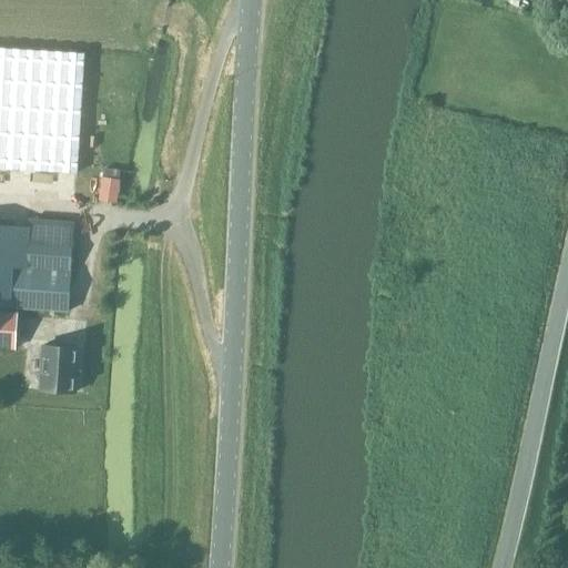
[(0,48),(0,168),(77,173),(83,53),(0,48)]
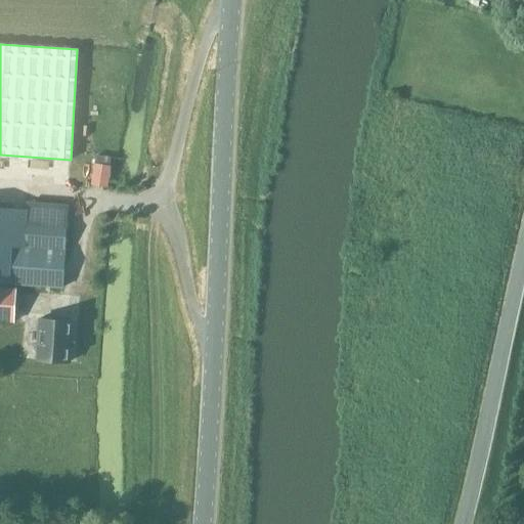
[(112,159),(97,156),(93,179),(108,182),(112,159)]
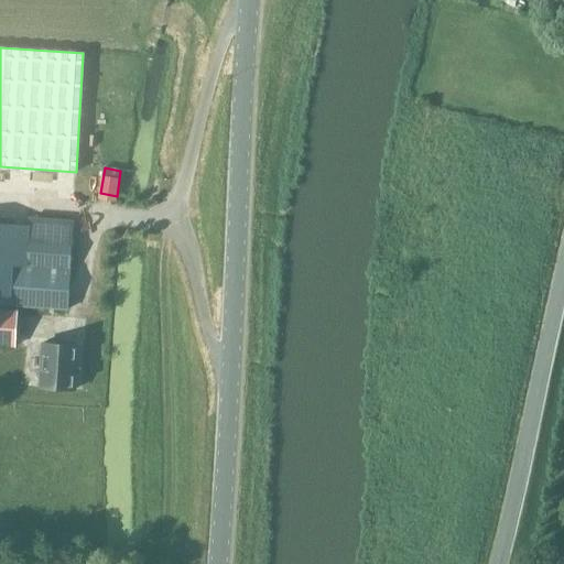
[(0,223),(0,305),(23,307),(68,310),(74,218),(30,215),(29,225),(0,223)]
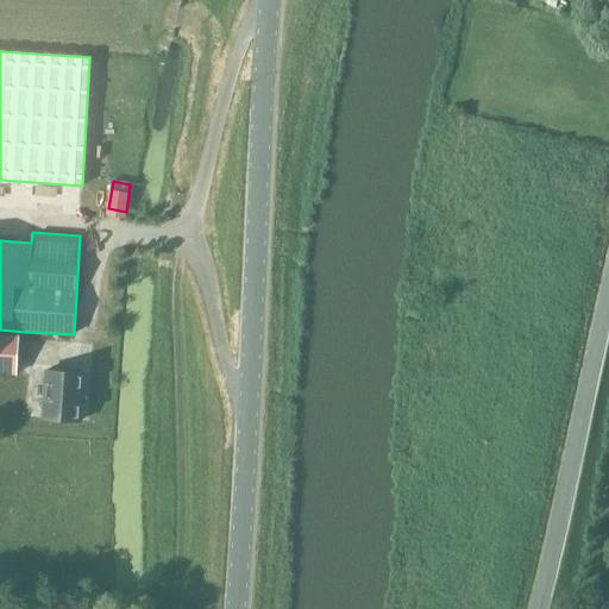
[(0,332),(0,372),(17,375),(19,334),(0,332)]
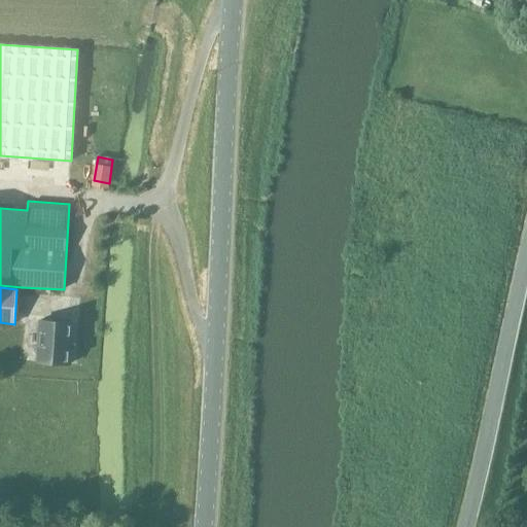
[(40,321),(38,362),(71,364),(73,323),(40,321)]
